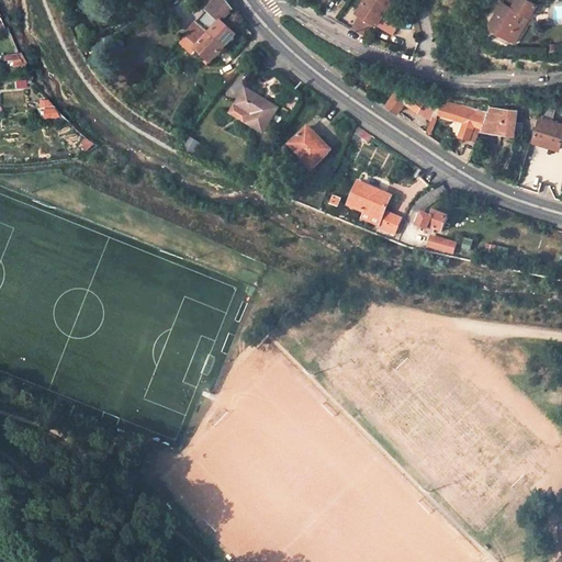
[(198,21),(225,46),(235,35),(222,22),(233,10),(228,3),(226,0),(208,0),(211,4),(198,21)]
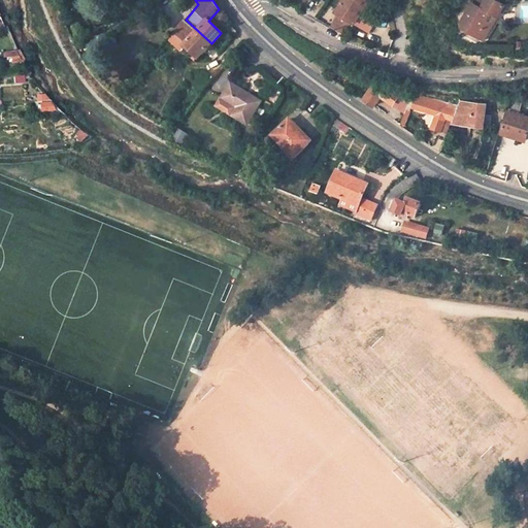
[(338,0),(333,9),(336,11),(348,18),(338,32),(343,35),(352,21),(355,23),(360,15),(356,13),(364,0),(338,0)]
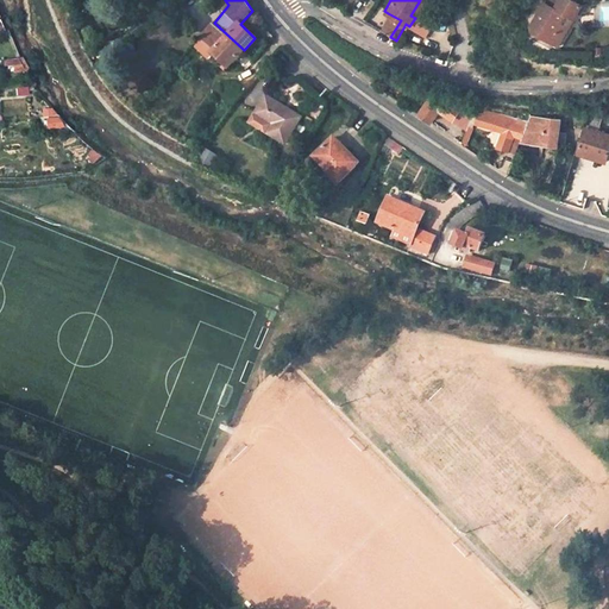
[(573,0),(570,0),(563,11),(553,4),(539,23),(540,31),(562,48),(589,11),(573,0)]
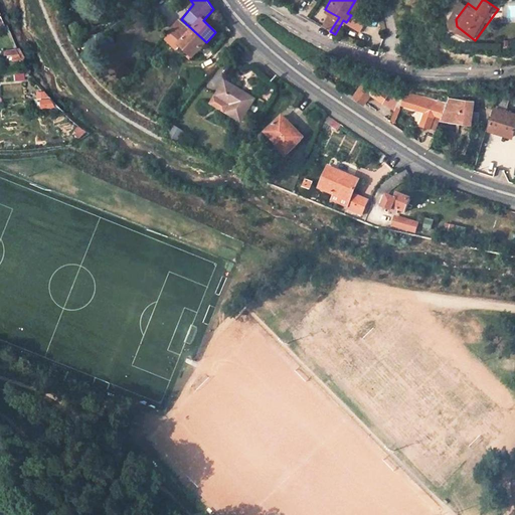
[(469,0),(468,3),(476,9),(482,0),(469,0)]
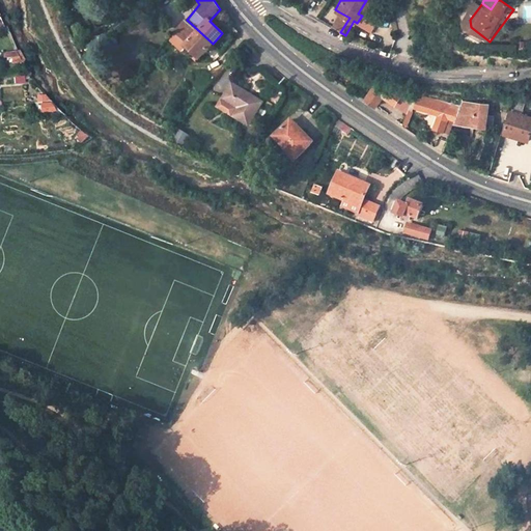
[(332,27),(340,32),(350,18),(338,11),(330,26),(332,27)]
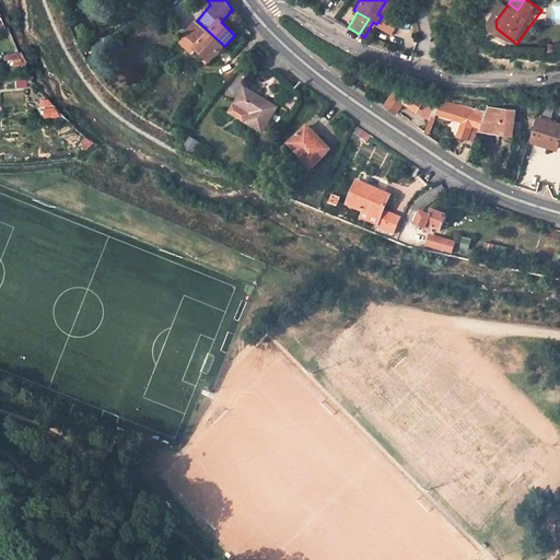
[(382,16),(376,24),(389,32),(394,24),(382,16)]
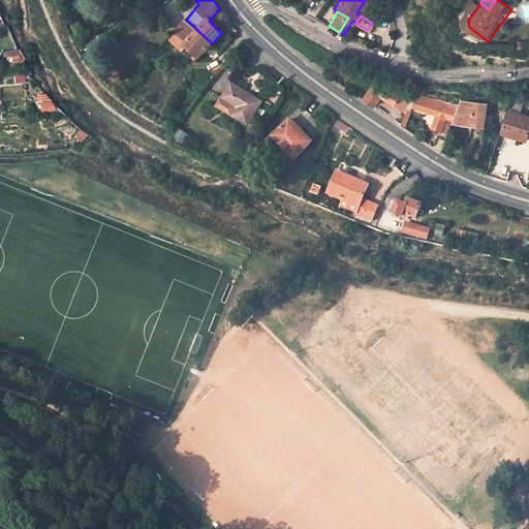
[(184,47),(198,59),(212,43),(186,20),(175,32),(186,43),(184,47)]
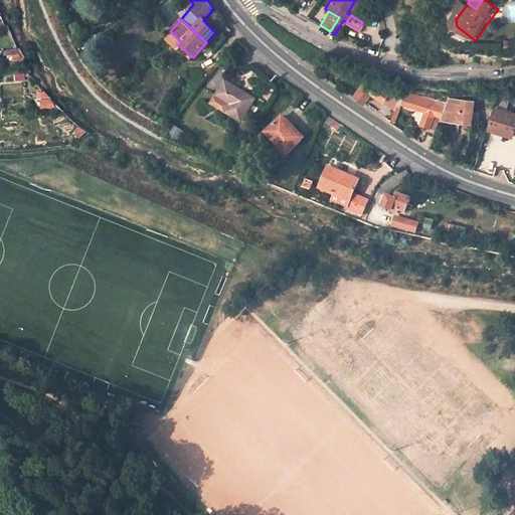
[(395,109),(396,108),(401,93),(390,89),(388,93),(377,83),(375,86),(365,78),(353,96),(364,103),(371,93),(395,109)]
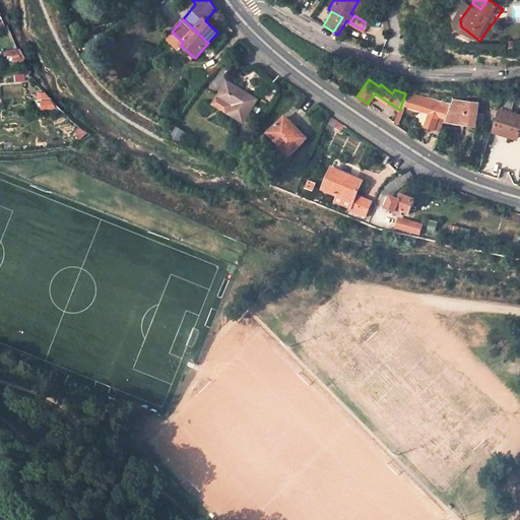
[(218,95),(233,105),(228,112),(243,121),(256,100),(226,81),(218,95)]
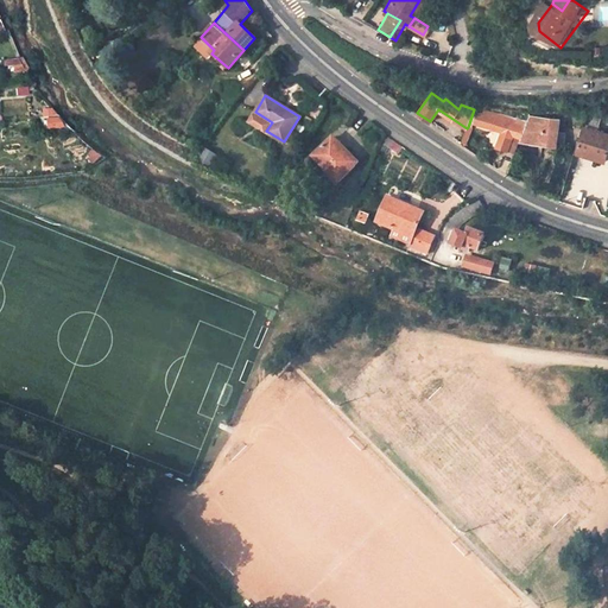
[(507,119),(502,119),(487,115),(476,113),(474,124),(501,131),(498,145),(515,150),(520,138),(529,118),(510,113),(507,119)]
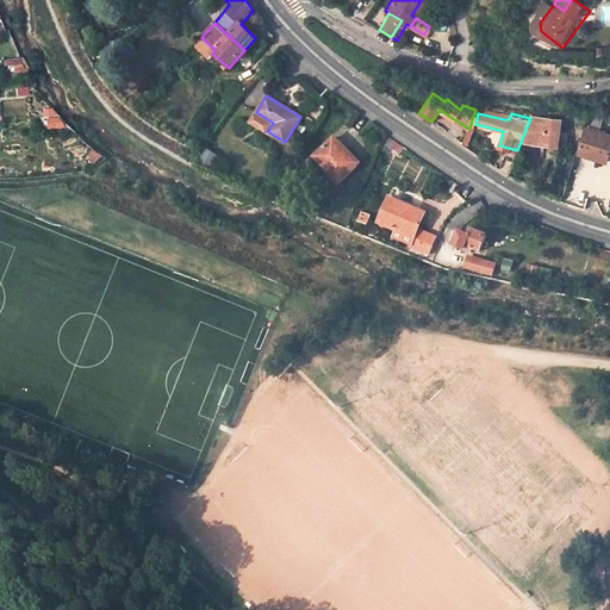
[(530,118),(522,138),(559,145),(559,144),(560,134),(564,118),(531,113),(530,118)]
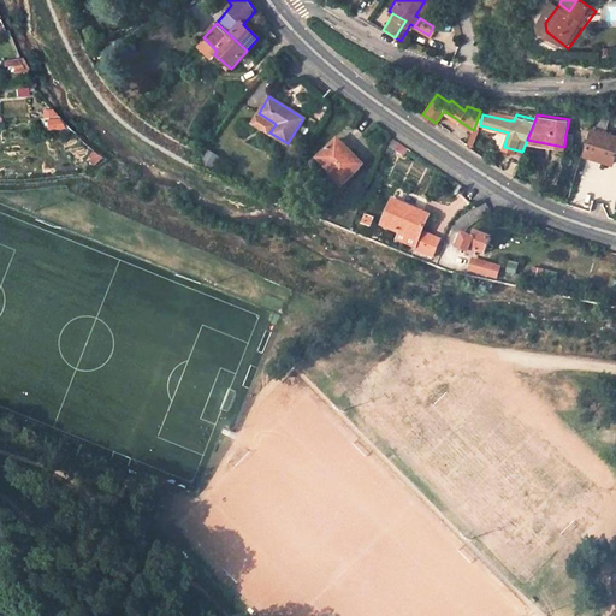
[(593,158),(592,163),(599,165),(600,160),(610,163),(615,137),(615,136),(588,130),(582,155),(593,158)]
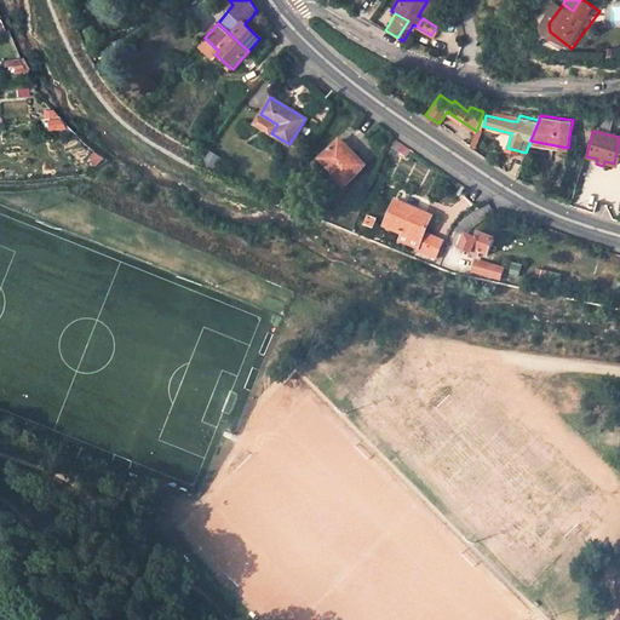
[(339,139),(322,156),(336,170),(333,173),(345,185),(363,167),(350,154),(351,151),(339,139)]
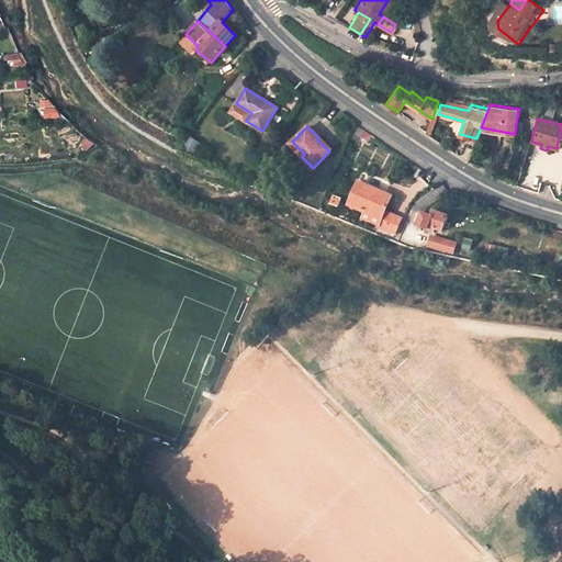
[(304,154),(292,142),(290,144),(302,157),(304,154)]
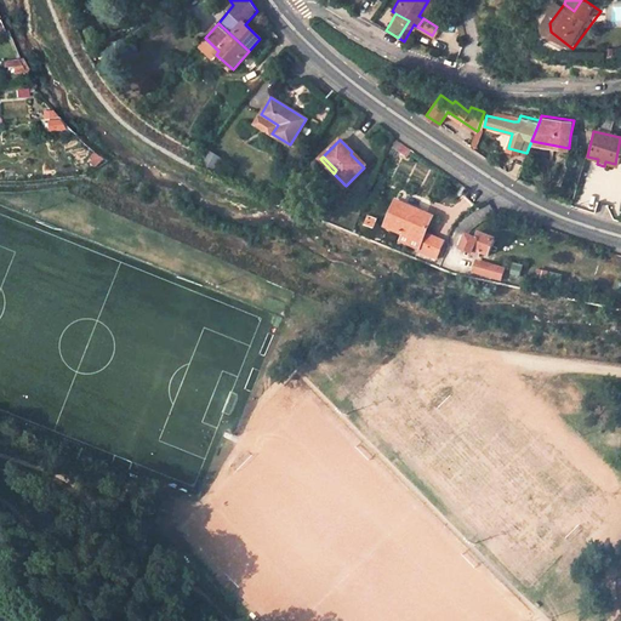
[(421,243),(419,249),(419,251),(437,258),(444,240),(426,233),(432,216),(396,199),(385,226),(404,235),(421,243)]
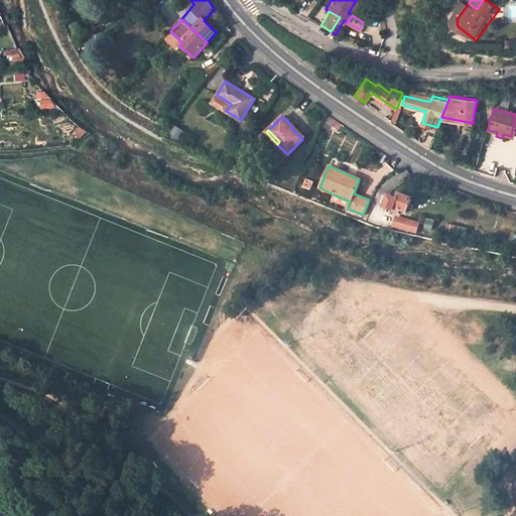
[(387,195),(382,206),(398,214),(400,209),(404,212),(410,200),(397,194),(395,199),(387,195)]
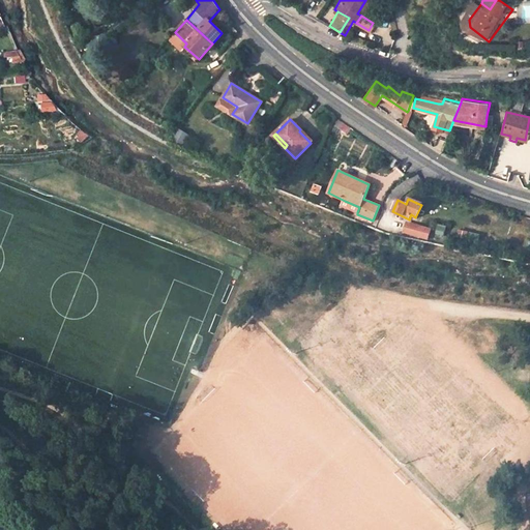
[(345,201),(343,206),(357,212),(359,207),(345,201)]
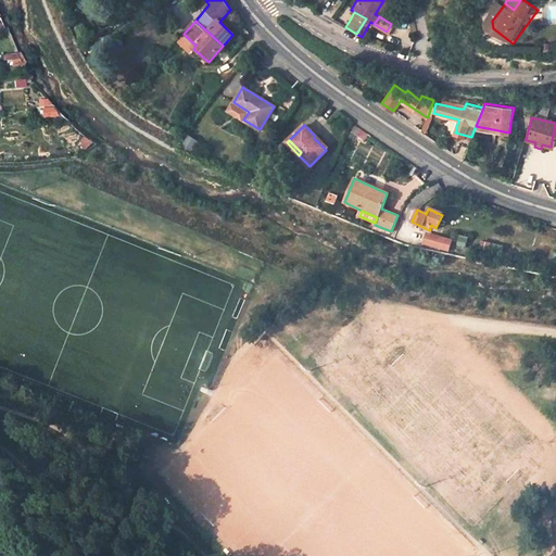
[(426,235),(424,244),(447,251),(451,241),(426,235)]
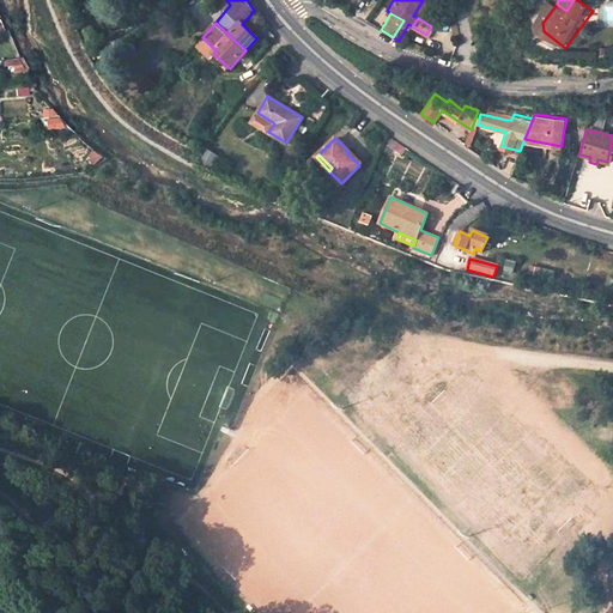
[(551,281),(554,274),(532,263),(528,271),(551,281)]
